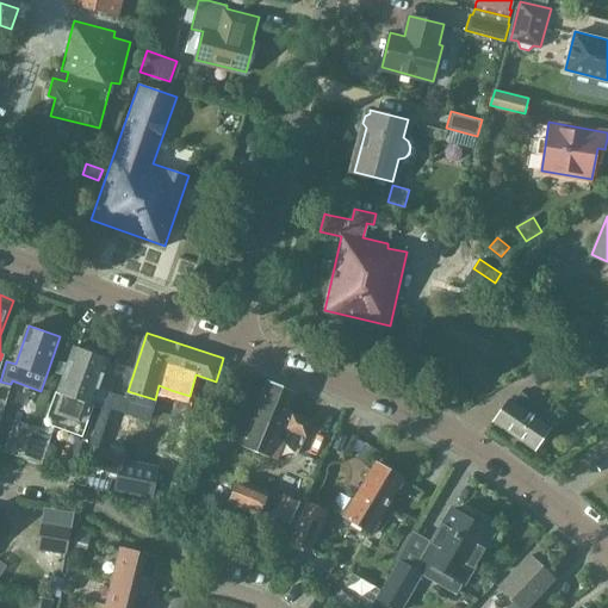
[(585,341),(571,357),(590,374),(606,358),(585,341)]
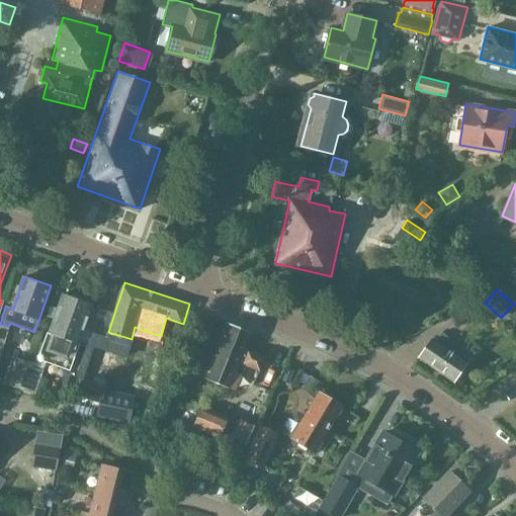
[(51,354),(73,362),(94,303),(63,291),(44,346),(53,350),(51,354)]
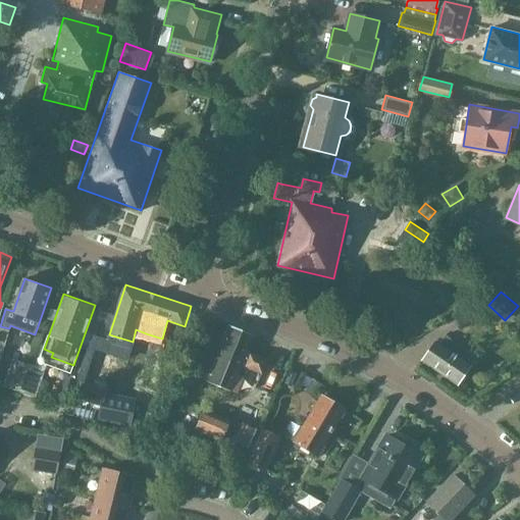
[(254,333),(229,324),(207,381),(237,393),(243,375),(239,373),(242,365),(261,372),(267,358),(248,351),(254,333)]
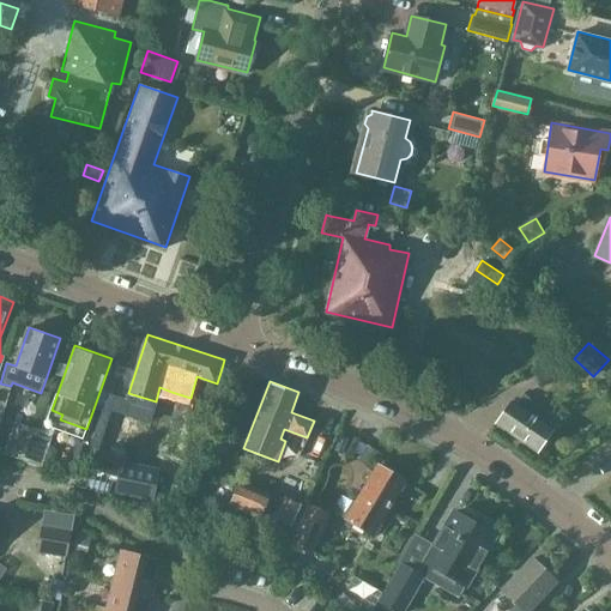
[(0,385),(0,423),(11,386),(0,383),(0,385)]
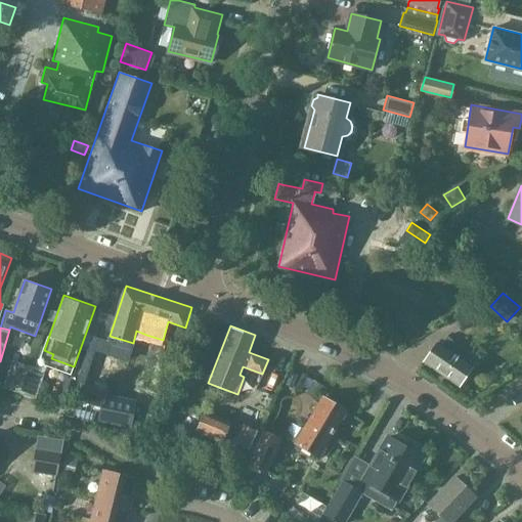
[(471,365),(476,356),(447,337),(442,345),(438,343),(425,362),(461,386),(474,367),(471,365)]
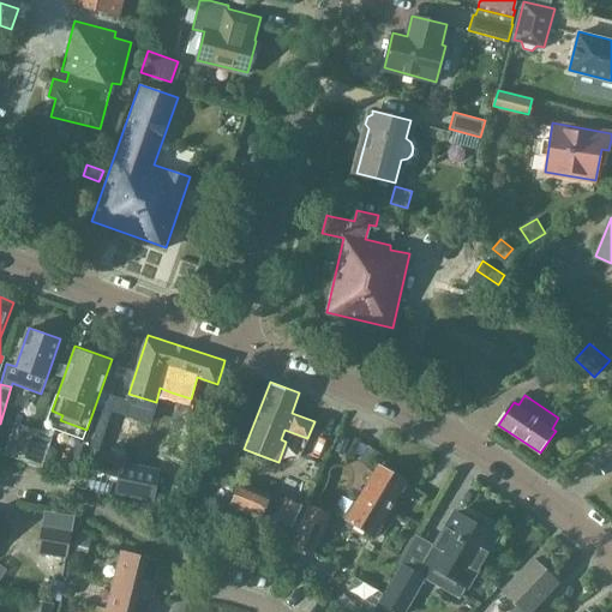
[(3,453),(22,460),(34,427),(15,420),(3,453)]
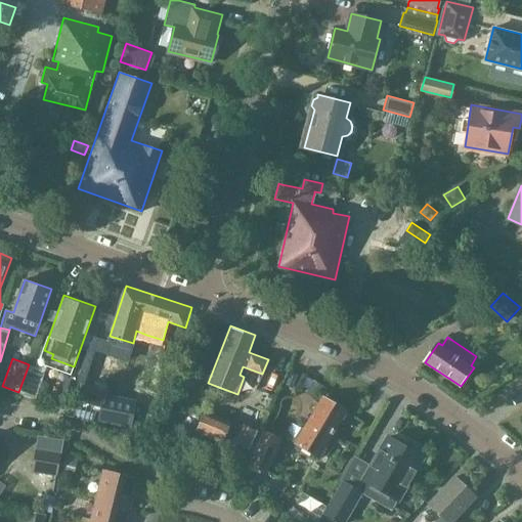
[(29,364),(18,392),(36,398),(45,371),(29,364)]
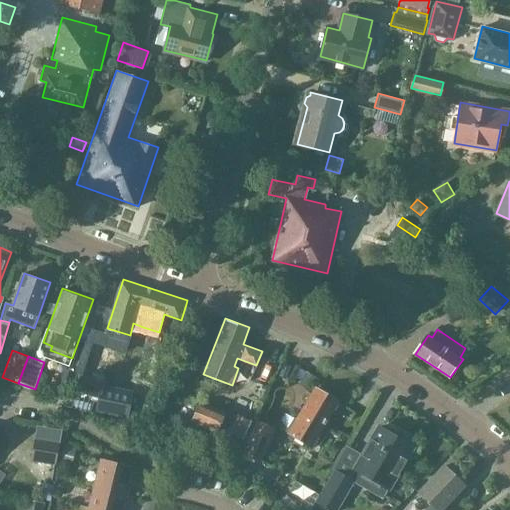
[(65,368),(59,386),(70,389),(76,372),(65,368)]
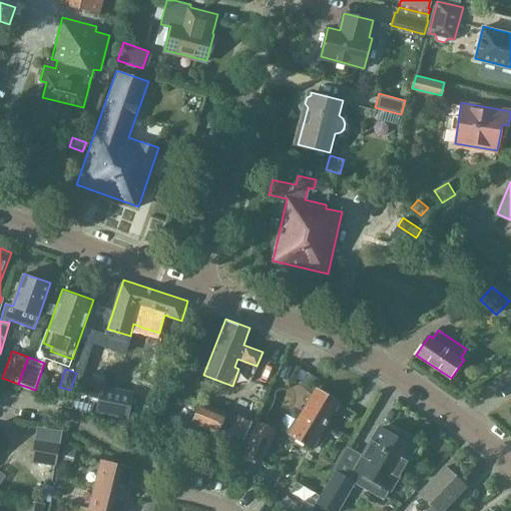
[(308,371),(300,384),(309,389),(317,376),(308,371)]
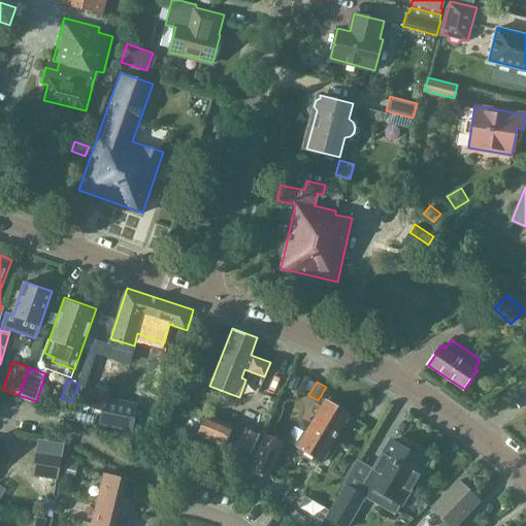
[(102,408),(103,408),(107,397),(108,394),(78,385),(74,399),(102,408)]
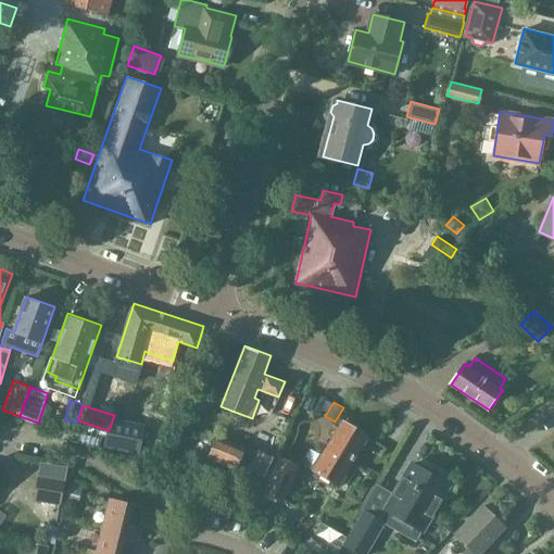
[(108,430),(104,445),(138,452),(143,425),(113,418),(109,430),(108,430)]
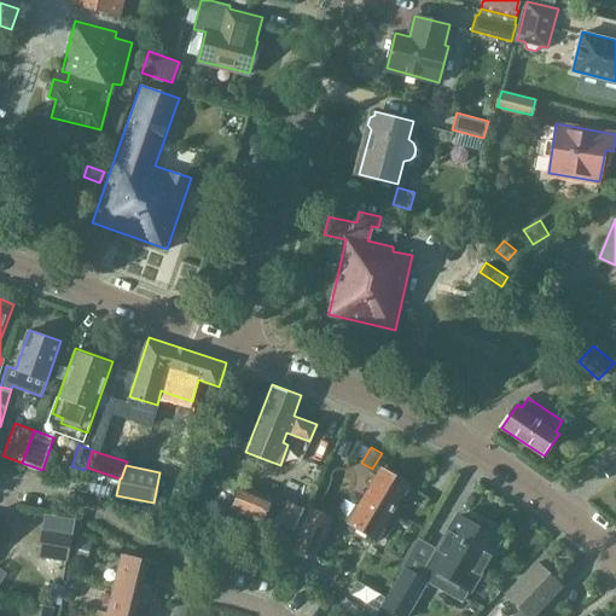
[(355,526),(376,538),(407,484),(382,469),(359,506),(355,504),(348,516),(358,522),(355,526)]
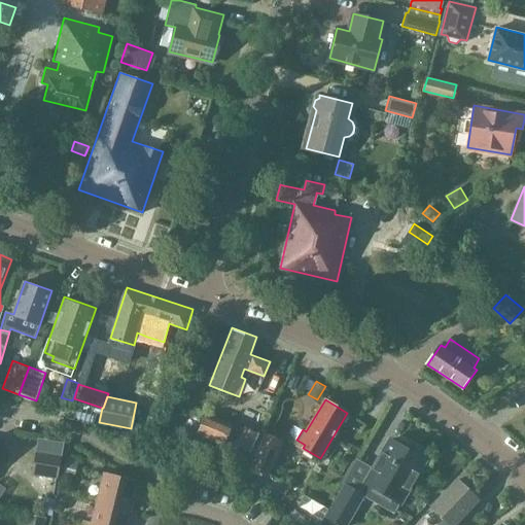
[(233,425),(205,414),(197,433),(224,445),(233,425)]
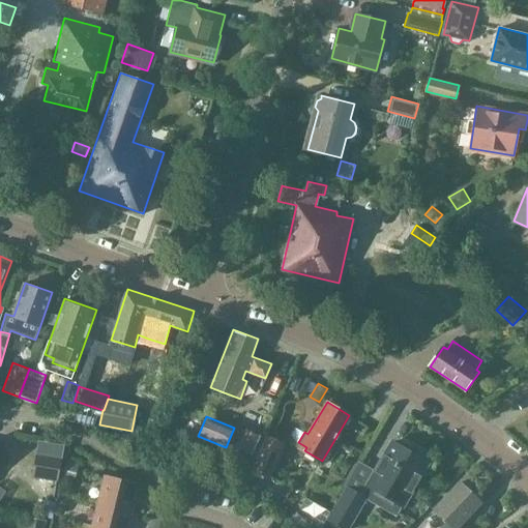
[(238,448),(250,453),(259,434),(247,429),(238,448)]
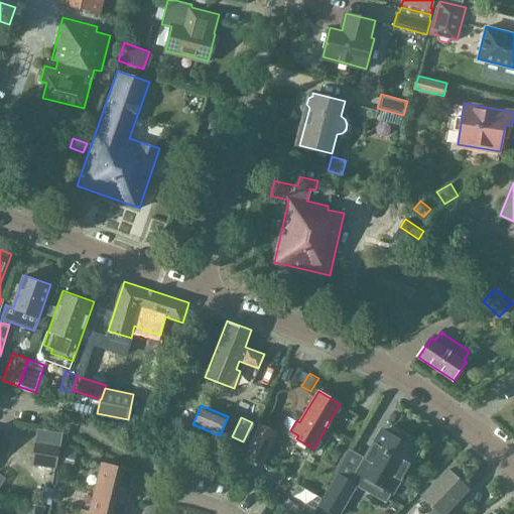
[(245,457),(263,465),(278,431),(260,422),(245,457)]
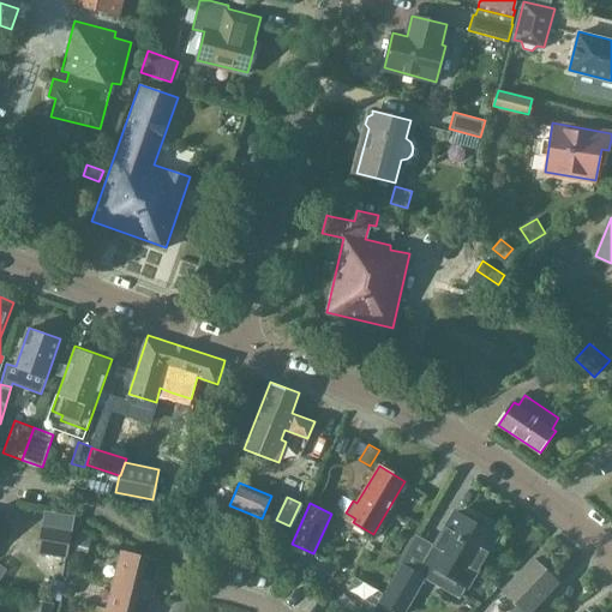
[(435,543),(423,562),(445,575),(439,585),(460,597),(462,598),(499,535),(454,509),(435,543)]
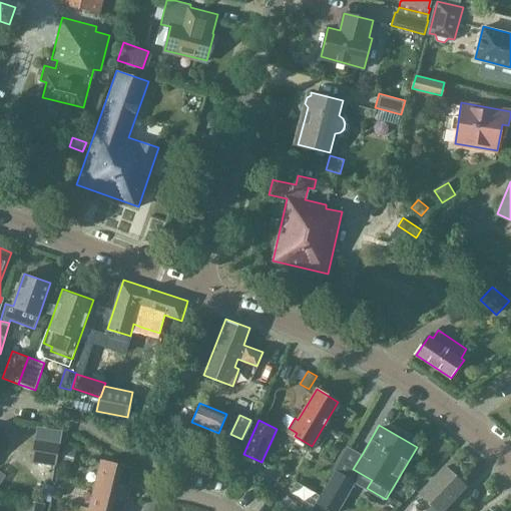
[(36,438),(32,460),(55,464),(59,443),(36,438)]
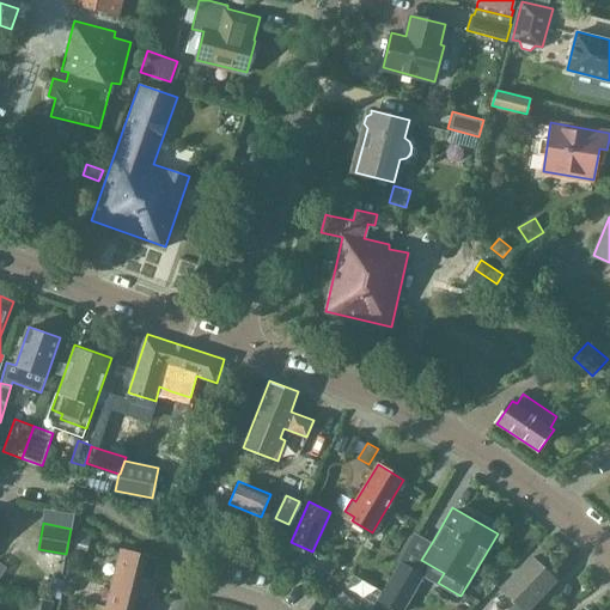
[(78,531),(73,549),(86,553),(90,541),(91,534),(78,531)]
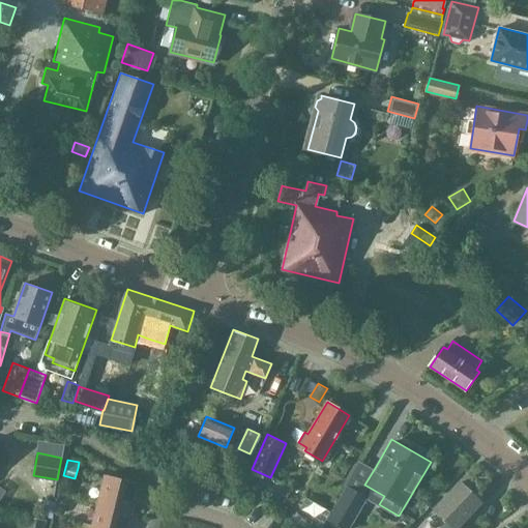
[(105,474),(97,501),(134,510),(136,500),(134,500),(138,481),(105,474)]
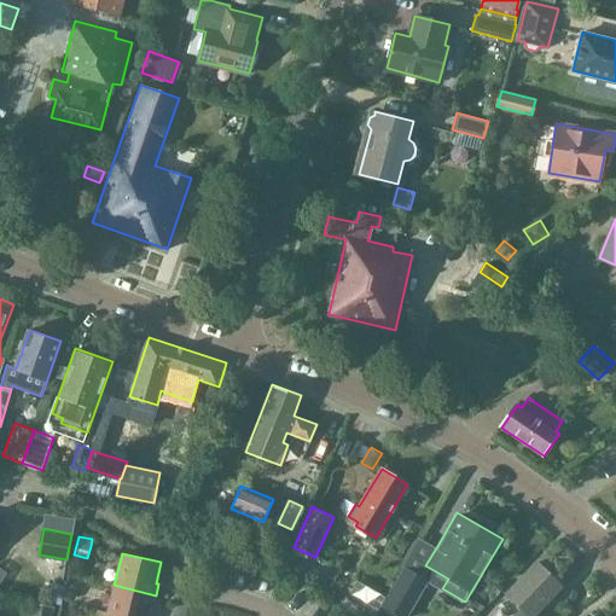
[(538,615),(535,614),(562,585),(536,562),(507,593),(522,608),(513,615),(538,615)]
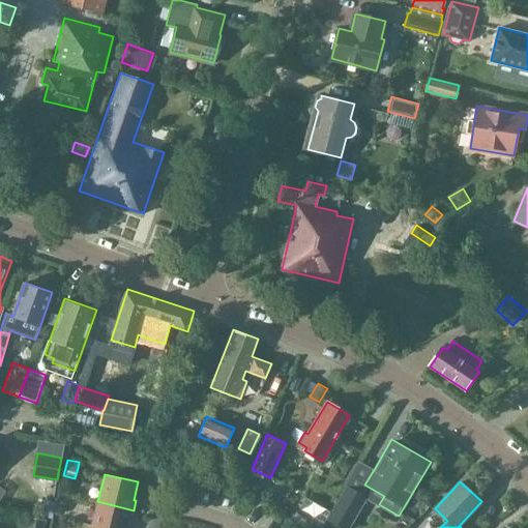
[(330,512),(326,519),(342,527),(348,527),(365,498),(367,497),(360,493),(346,485),(330,512)]
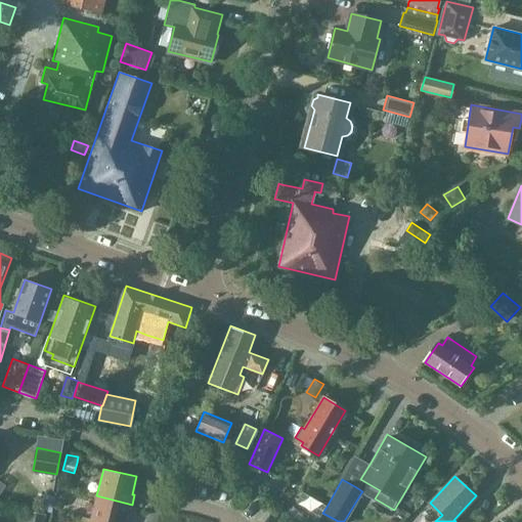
[(96,495),(90,521),(124,521),(127,513),(129,514),(132,505),(96,495)]
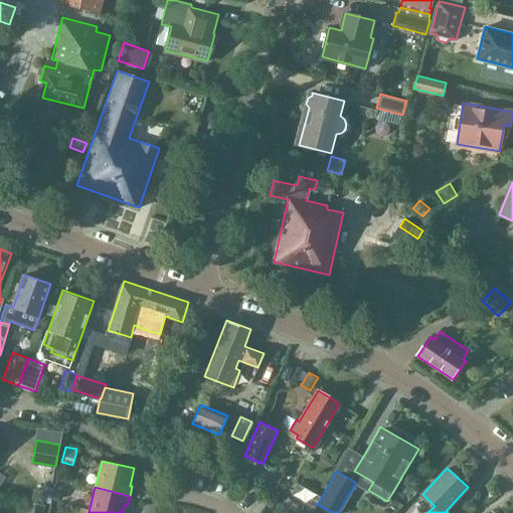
[(25,512),(42,512),(44,505),(27,502),(25,512)]
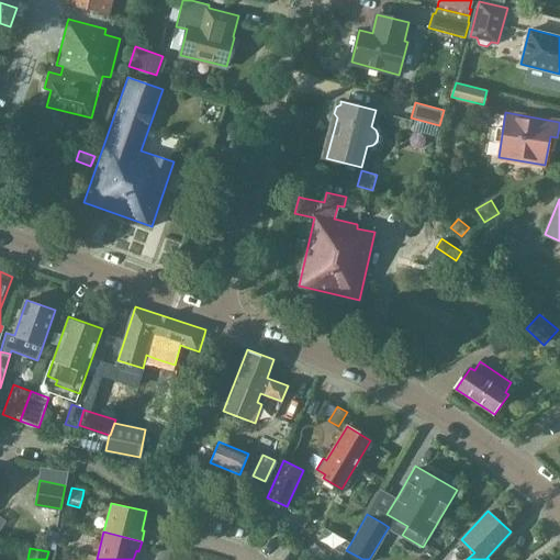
[(331,558),(328,559),(339,559),(345,552),(336,548),(331,558)]
